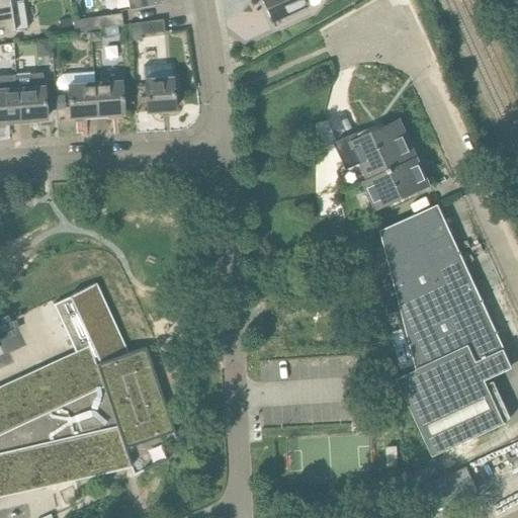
[(126,0),(128,10),(160,4),(159,0),(126,0)]
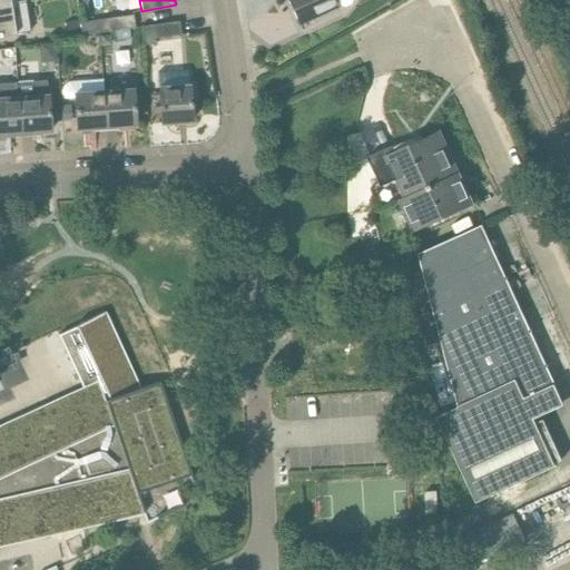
[(287,0),(300,25),(337,7),(334,0),(287,0)]
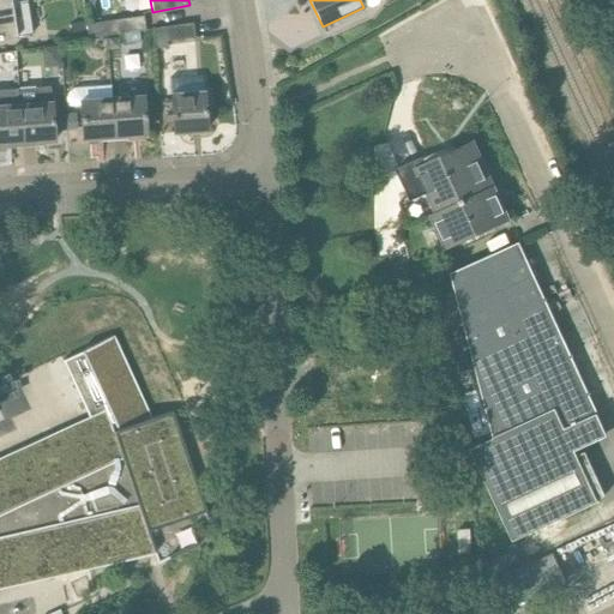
[(0,40),(17,37),(17,36),(32,34),(26,2),(0,7),(0,40)]
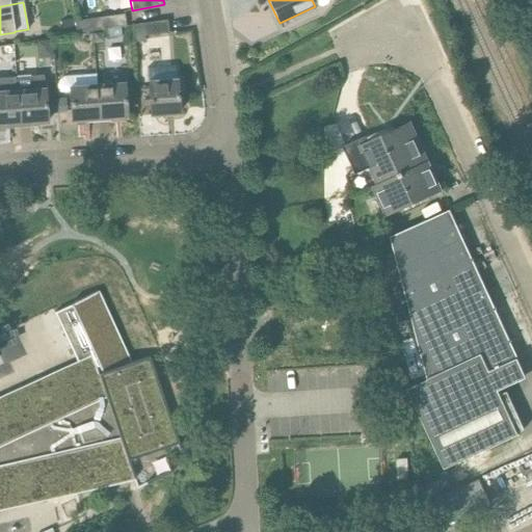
[(125,15),(100,18),(101,30),(126,27),(125,15)]
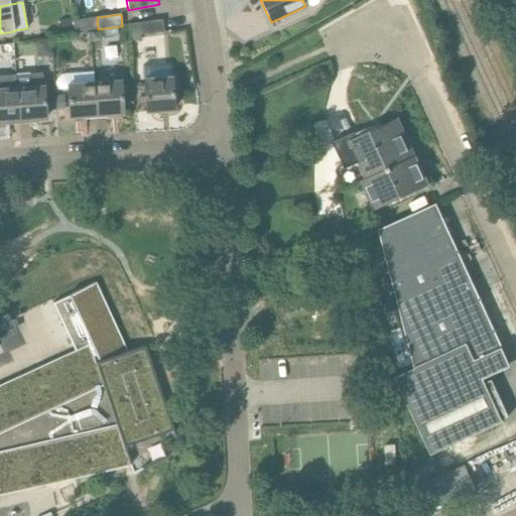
[(98,29),(97,17),(73,21),(75,33),(98,29)]
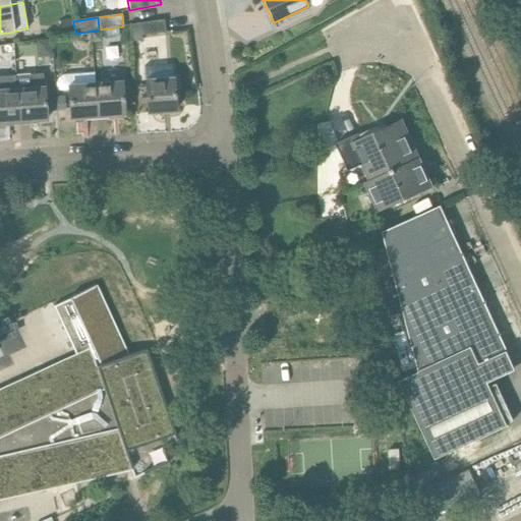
[(57,20),(58,35),(72,34),(70,19),(57,20)]
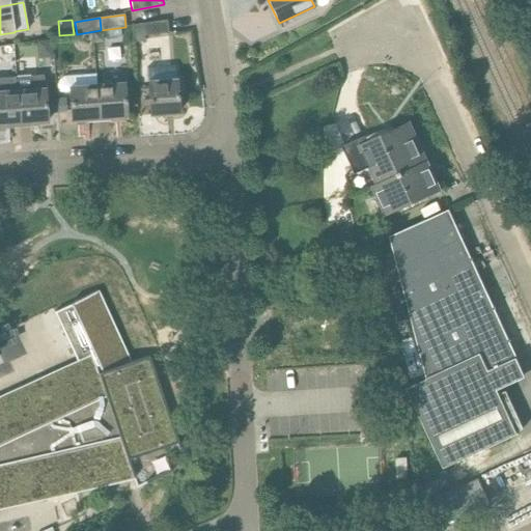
[(144,36),(148,36),(168,33),(167,21),(132,26),(135,43),(145,42),(144,36)]
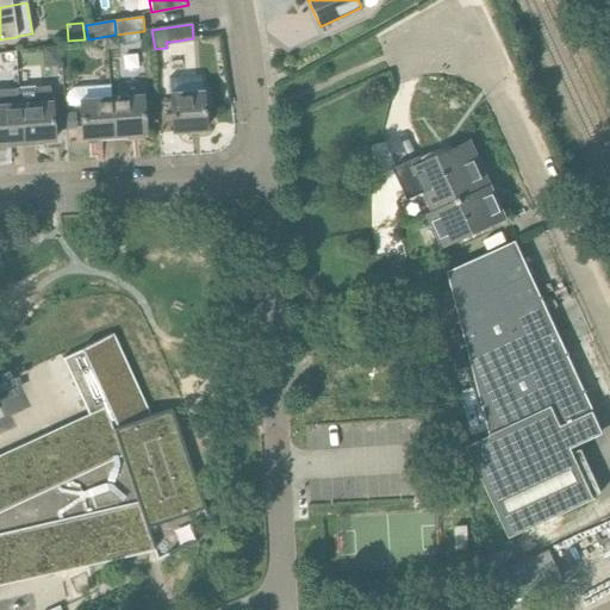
[(107,38),(109,51),(120,50),(119,37),(107,38)]
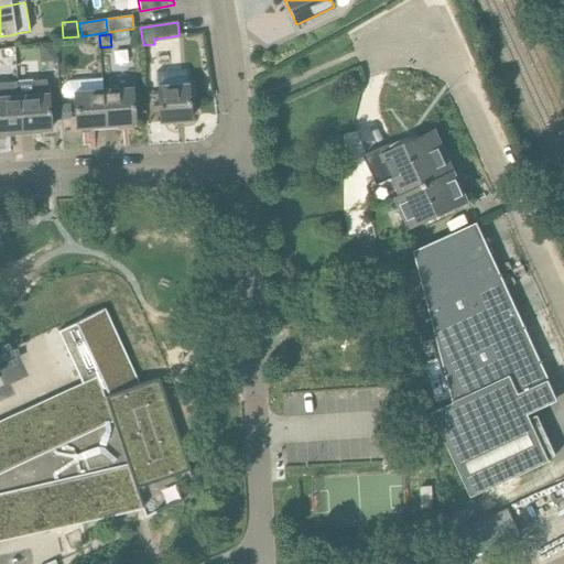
[(105,127),(102,91),(101,79),(67,82),(63,85),(61,90),(61,98),(74,97),(76,129),(105,127)]
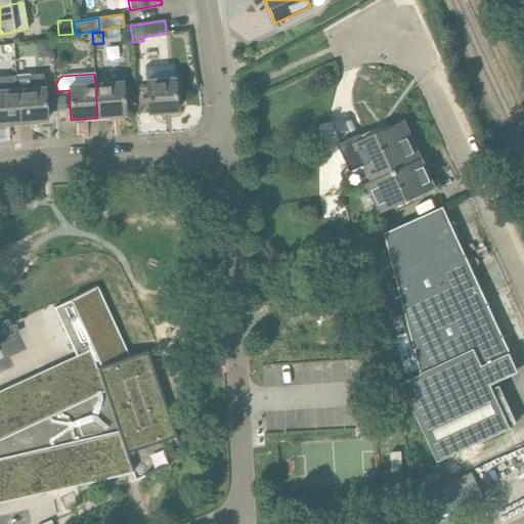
[(46,121),(44,89),(43,75),(34,75),(35,89),(16,91),(19,123),(46,121)]
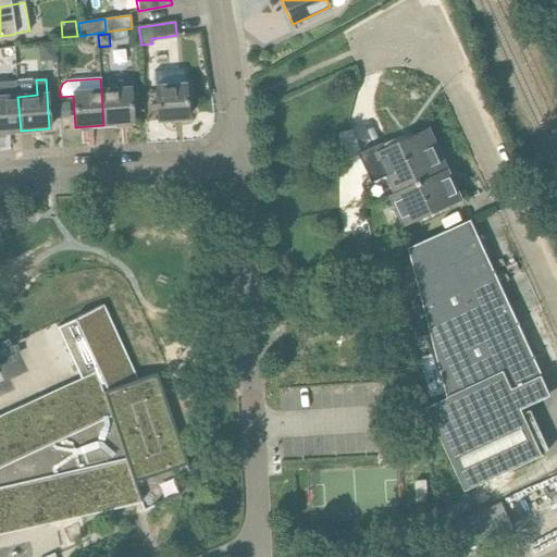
[(187,120),(184,85),(156,87),(158,121),(187,120)]
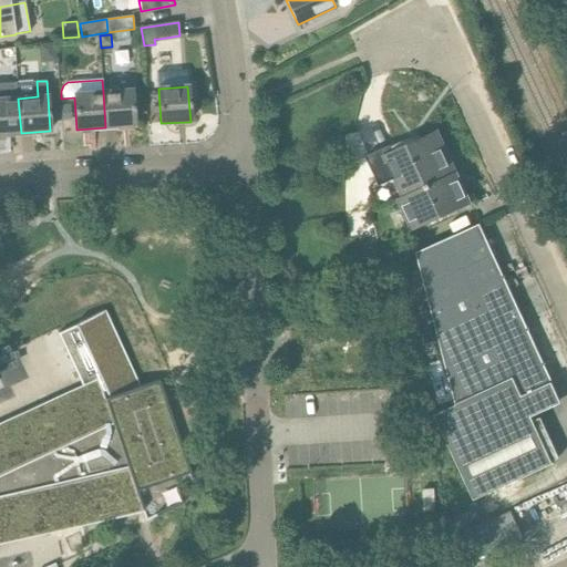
[(103,92),(105,127),(134,125),(132,90),(103,92)]
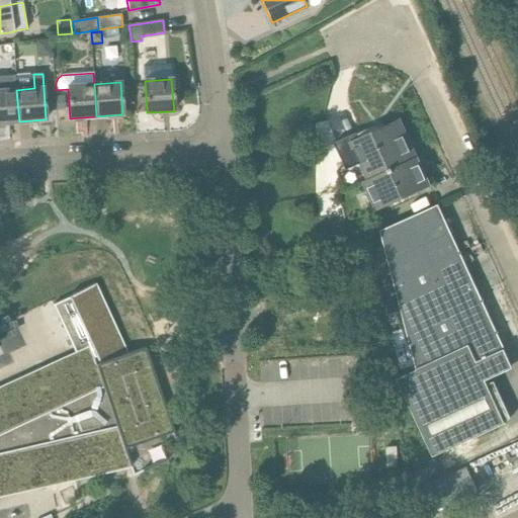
[(0,122),(19,121),(16,90),(0,90),(0,122)]
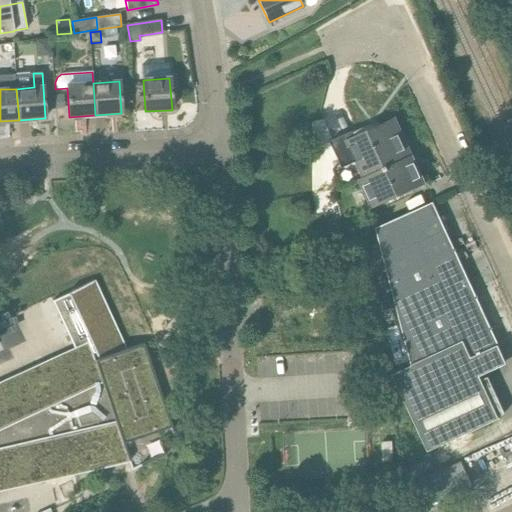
[(48,97),(49,111),(56,110),(55,96),(48,97)]
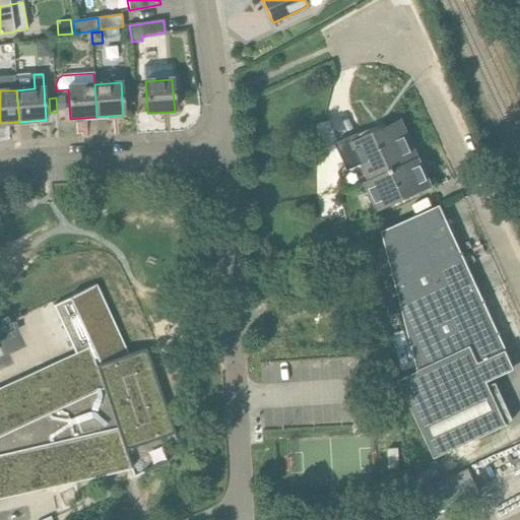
[(56,98),(57,112),(66,111),(65,98),(56,98)]
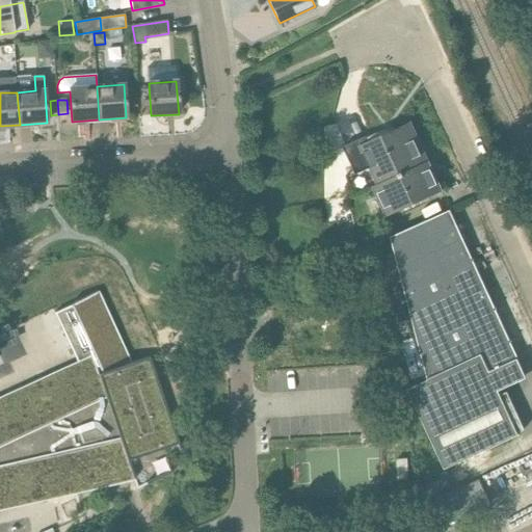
[(378,185),(428,163),(410,124),(373,140),(358,141),(344,148),(355,175),(371,167),(378,185)]
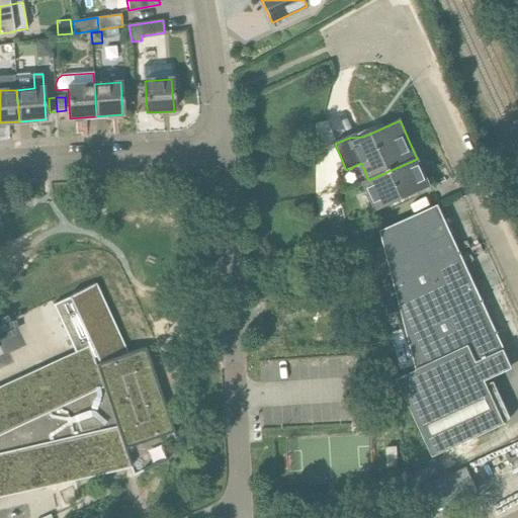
[(364,182),(377,210),(430,186),(417,159),(368,180),(364,182)]
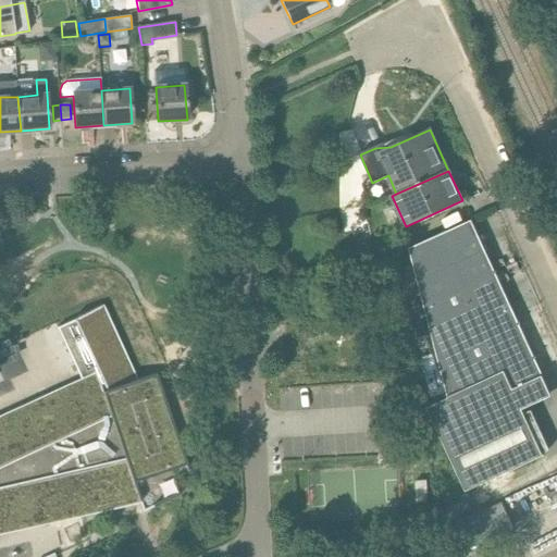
[(456,470),(533,434),(522,410),(543,400),(547,387),(543,378),(543,376),(535,359),(536,358),(535,357),(534,357),(519,324),(520,324),(520,322),(518,323),(495,273),(496,273),(496,271),(495,271),(471,221),(409,249),(413,264),(380,274),(406,372),(420,369),(401,298),(421,293),(448,398),(428,407),(456,470)]
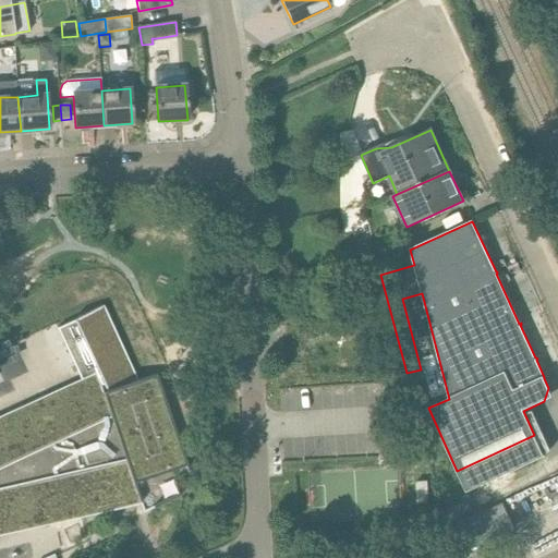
[(0,373),(4,384),(52,362),(39,332),(0,350),(0,373)]
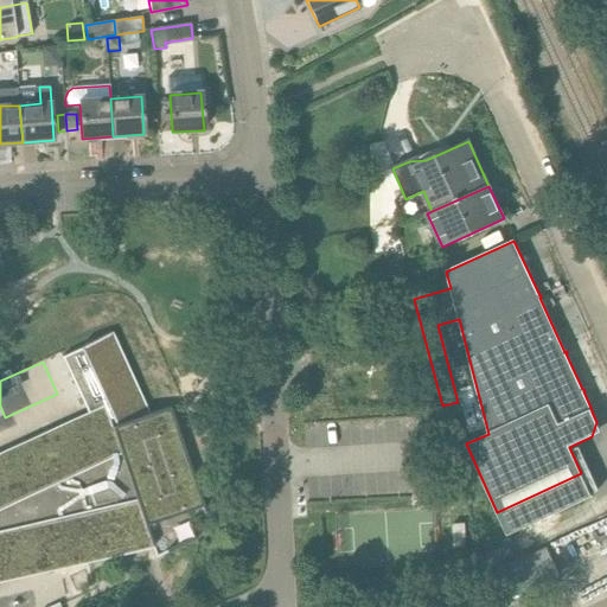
[(0,583),(19,579),(17,570),(39,564),(42,574),(64,569),(62,560),(117,548),(120,556),(144,551),(141,542),(149,540),(152,549),(153,549),(155,558),(196,540),(190,523),(206,516),(171,408),(113,429),(112,429),(101,434),(95,421),(71,432),(66,423),(46,433),(50,441),(5,462),(1,453),(0,454),(0,453),(0,583)]
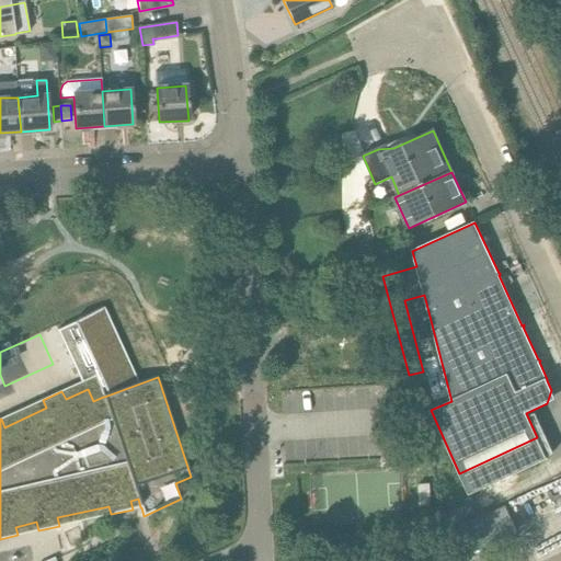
[(469,495),(527,468),(547,459),(537,437),(459,473),(469,495)]
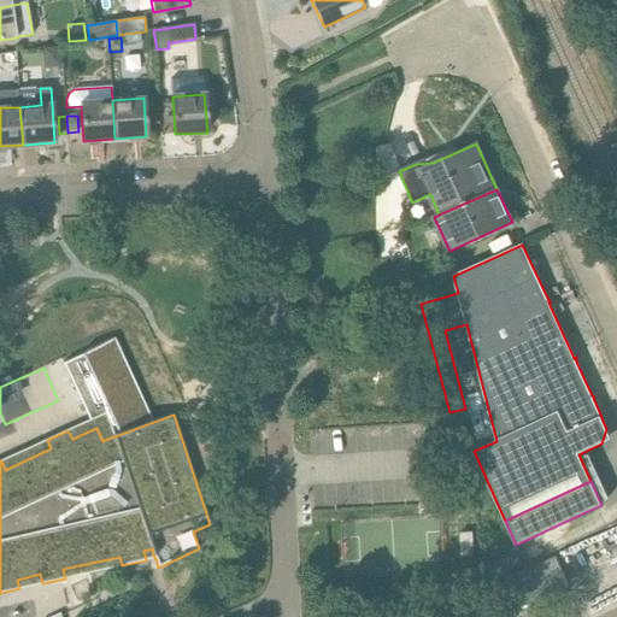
[(558,552),(529,563),(536,583),(566,573),(558,552)]
